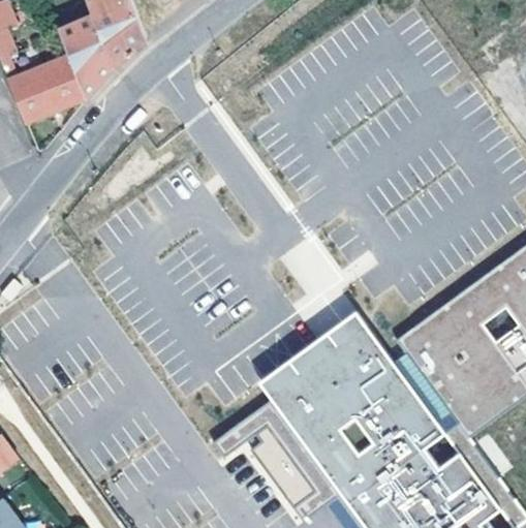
[(145,41),(127,0),(84,0),(91,17),(57,29),(67,55),(84,99),(111,67),(145,41)]
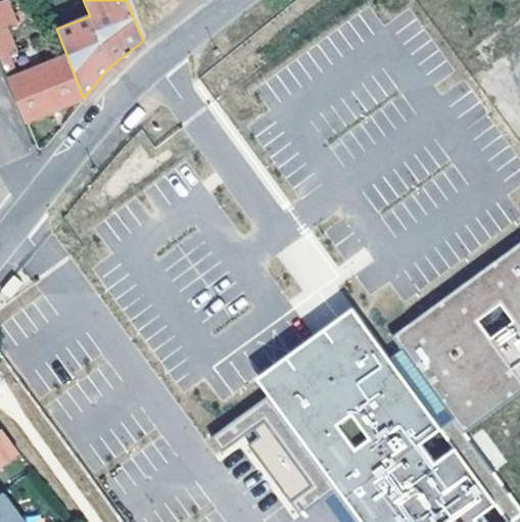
[(3,79),(21,123),(83,98),(66,54),(22,70),(6,27),(11,25),(2,2),(0,2),(0,63),(6,78),(3,79)]
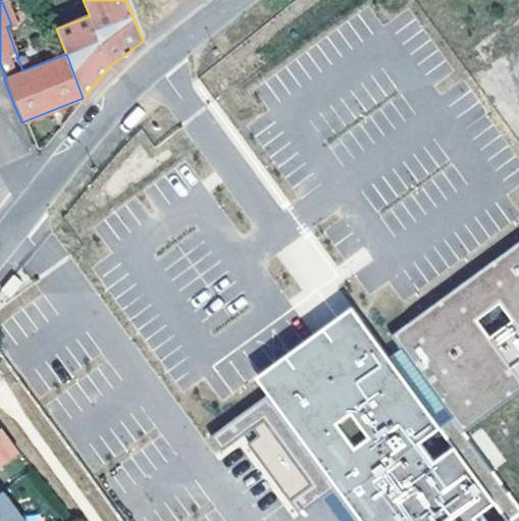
[(518,7),(508,15),(518,32),(518,7)]
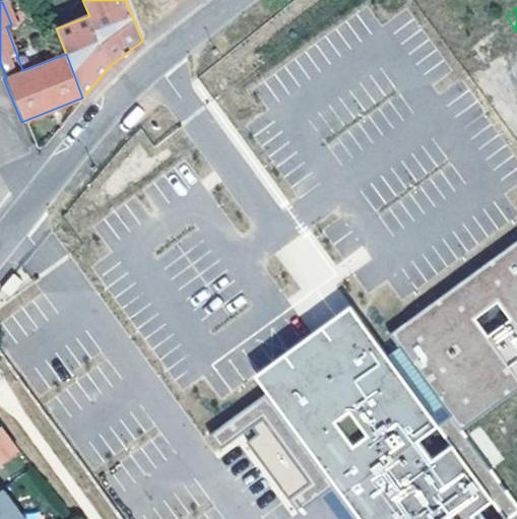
[(516,240),(390,333),(461,429),(516,387),(516,240)]
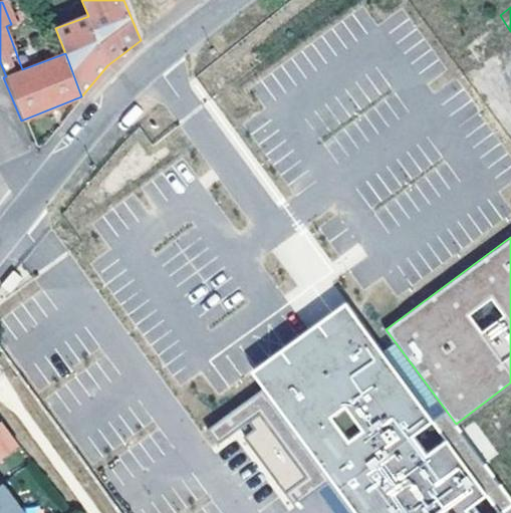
[(499,512),(346,301),(253,368),(265,386),(206,428),(216,442),(258,411),(305,476),(283,492),(294,507),(333,479),(357,512),(356,512),(499,512)]
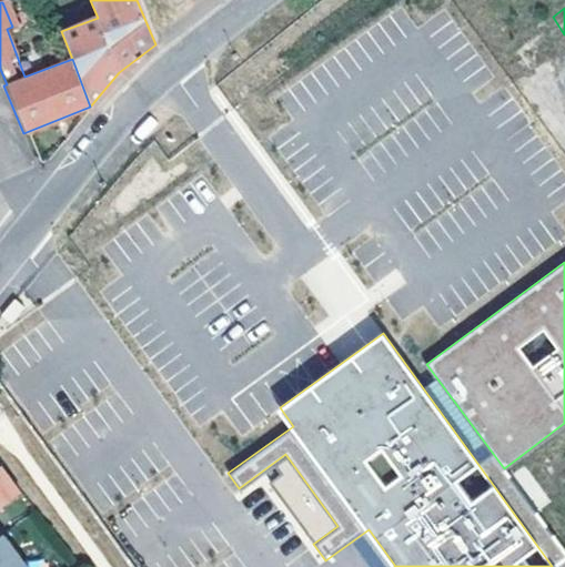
[(522,463),(510,471),(533,508),(545,500),(522,463)]
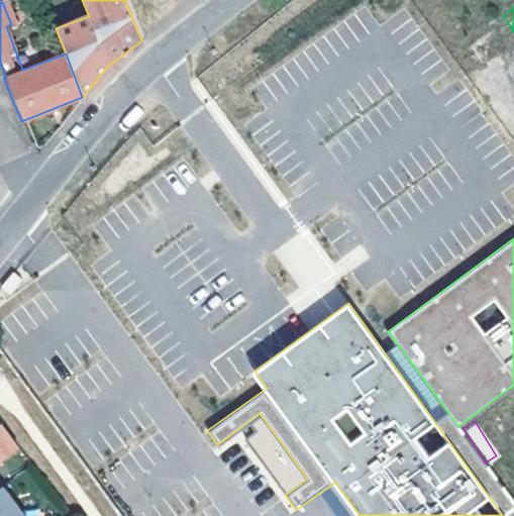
[(0,459),(16,447),(0,425),(0,459)]
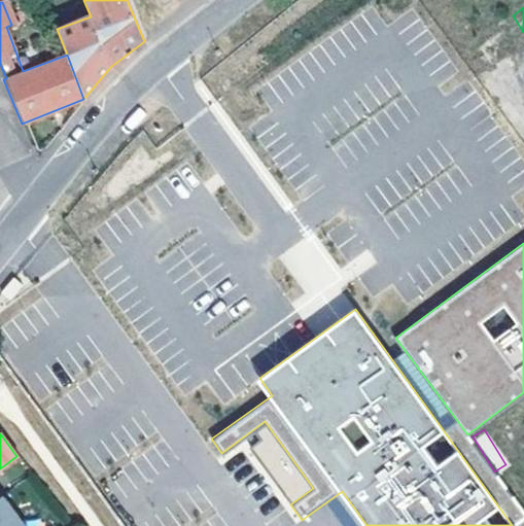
[(0,525),(22,525),(1,497),(0,498),(0,525)]
